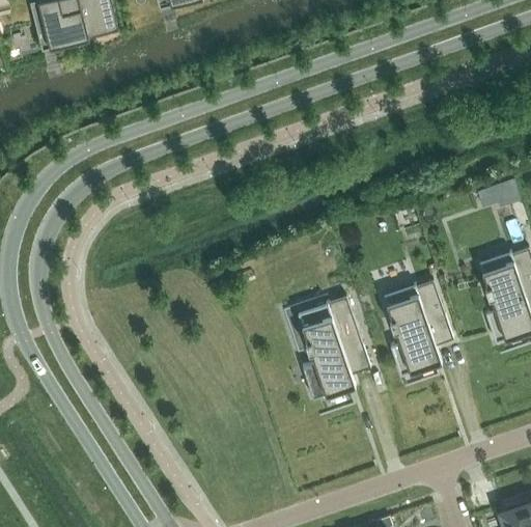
[(43,0),(30,3),(36,28),(49,25),(54,48),(119,31),(110,0),(43,0)]
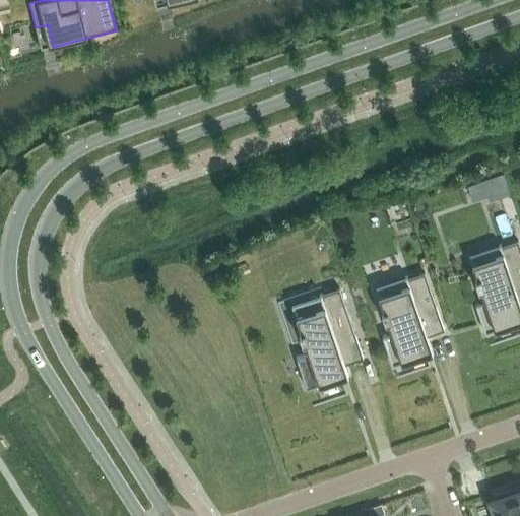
[(153,0),(154,3),(156,9),(157,8),(169,6),(191,0),(153,0)]
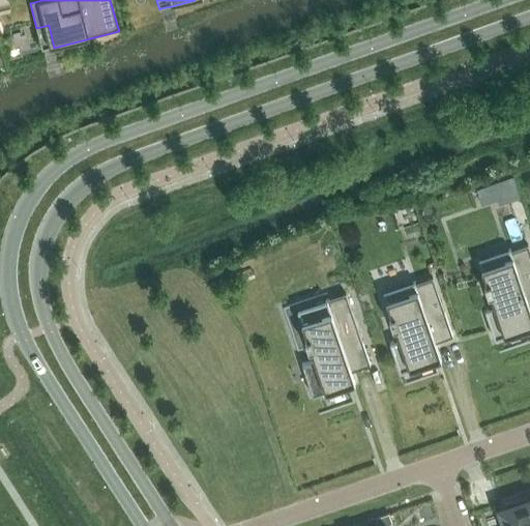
[(502,185),(493,188),(499,208),(509,205),(502,185)]
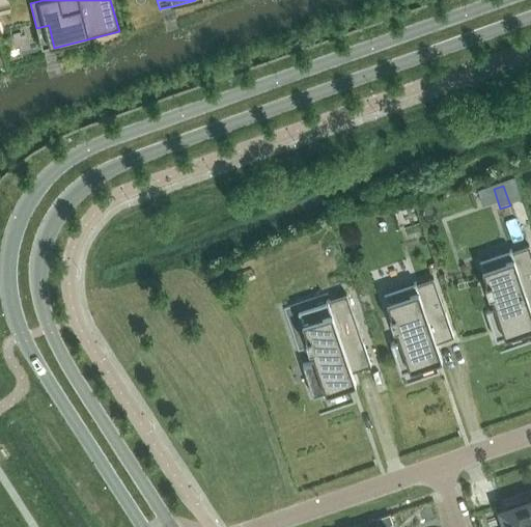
[(514,261),(482,272),(487,287),(485,287),(488,299),(491,298),(496,311),(485,314),(496,343),(530,331),(530,311),(530,310),(530,309),(530,254),(529,249),(512,255),(514,261)]
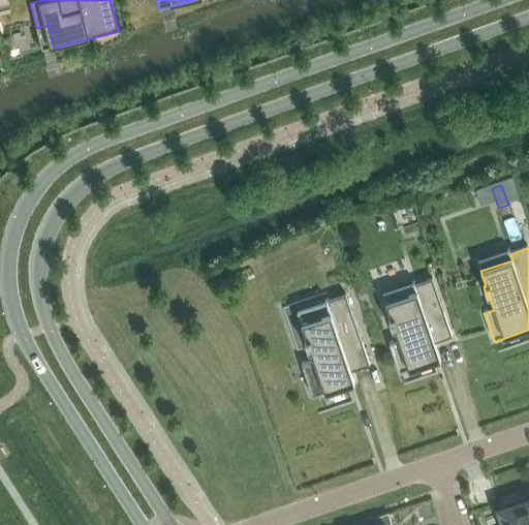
[(415,294),(385,304),(391,319),(389,319),(393,330),(395,330),(399,343),(390,346),(399,375),(440,361),(434,343),(449,338),(450,340),(452,339),(432,281),(415,286),(414,285),(412,286),(415,294)]
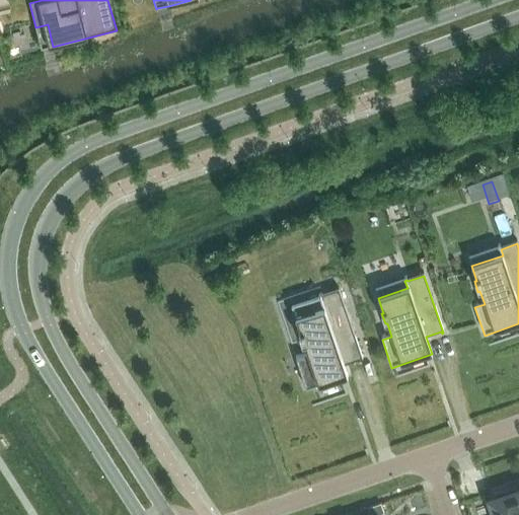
[(296,361),(306,391),(348,377),(345,367),(363,361),(339,291),(318,298),(323,310),(296,319),(301,335),(299,336),(302,345),(304,345),(308,356),(296,361)]
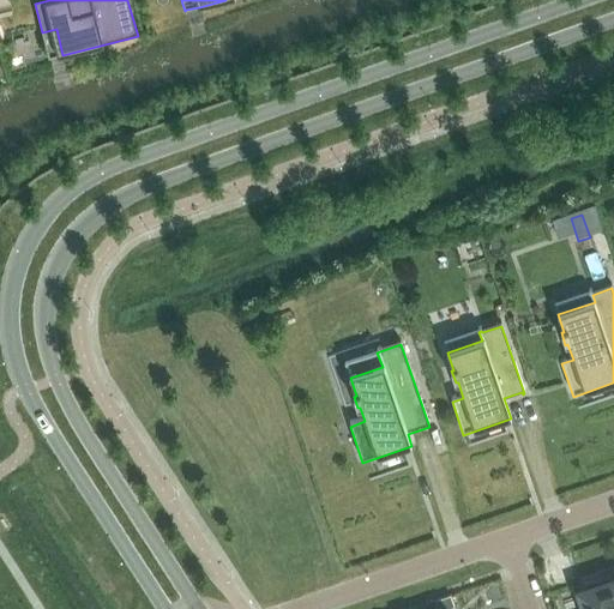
[(613,608),(613,592),(609,578),(582,588),(588,607),(587,607),(587,608),(613,608)]
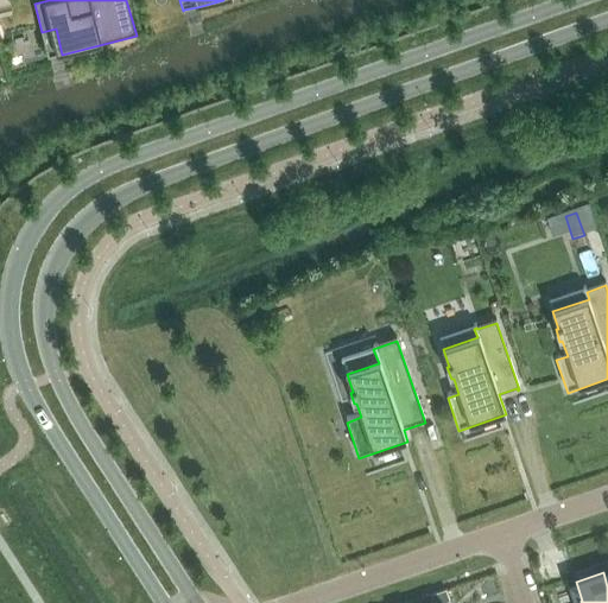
[(447,592),(431,598),(432,602),(450,602),(447,592)]
